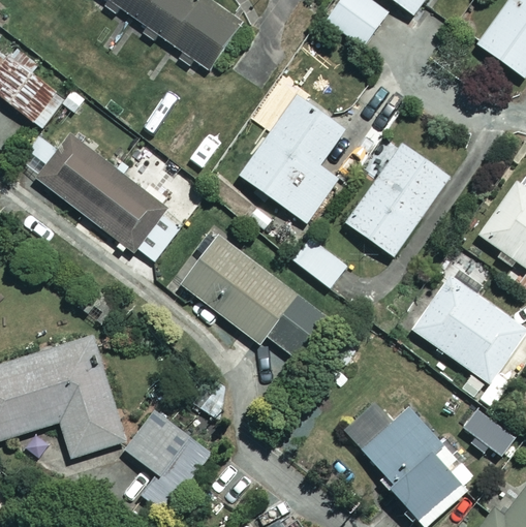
[(50,0),(73,16),(84,0),(107,0),(207,68),(238,25),(200,0),(50,0)]
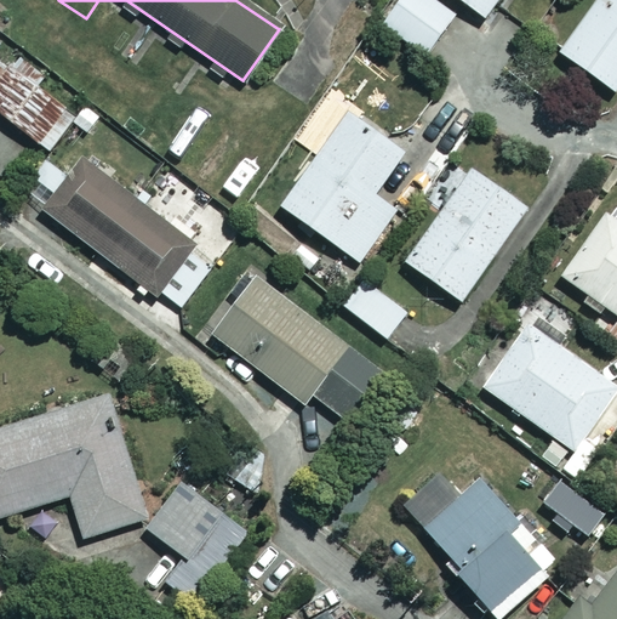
[(455,12),(435,0),(399,0),(383,24),(427,55),(455,12)]
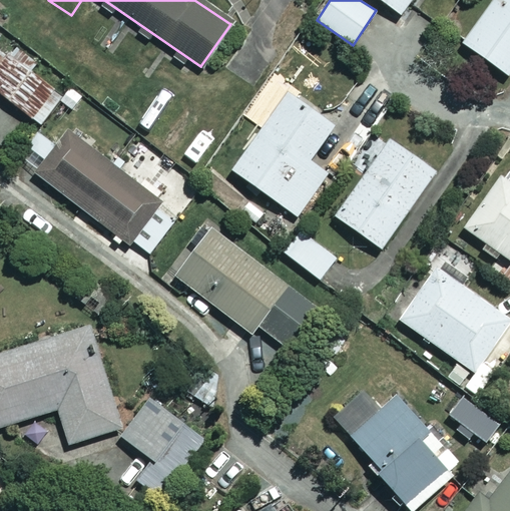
[(380,0),(402,15),(412,0),(380,0)]
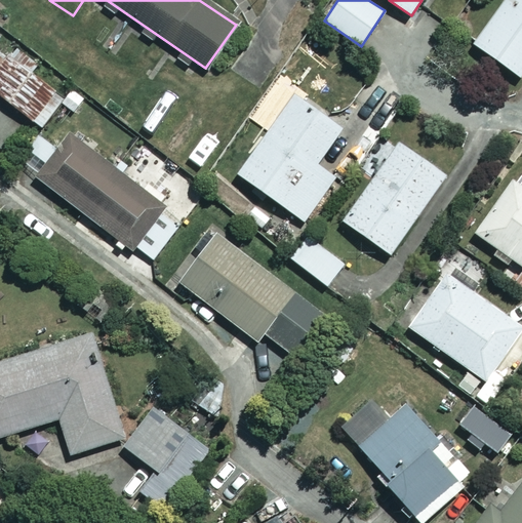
[(505,0),(474,46),(521,78),(521,0),(505,0)]
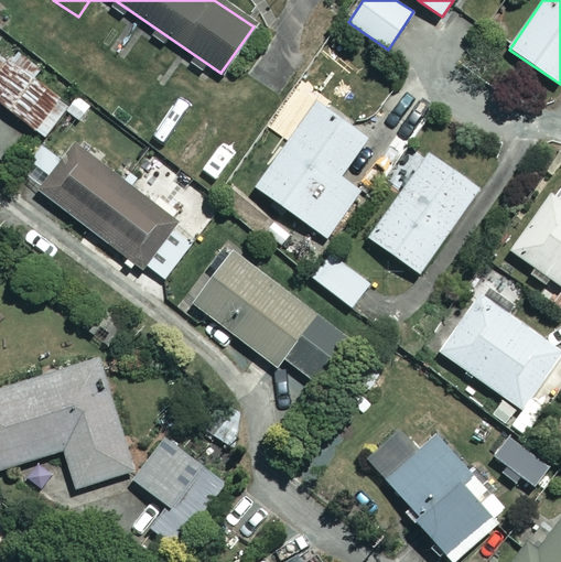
[(0,50),(0,99),(52,138),(75,105),(0,50)]
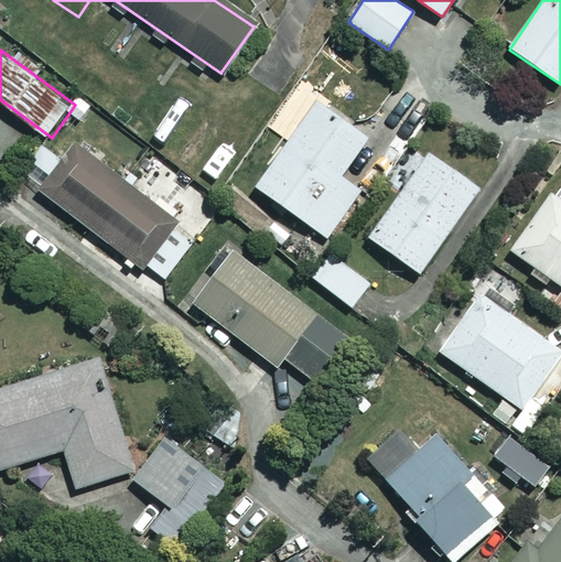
[(368,140),(317,103),(274,159),(260,149),(240,175),(325,238),(359,191),(341,176),(368,140)]
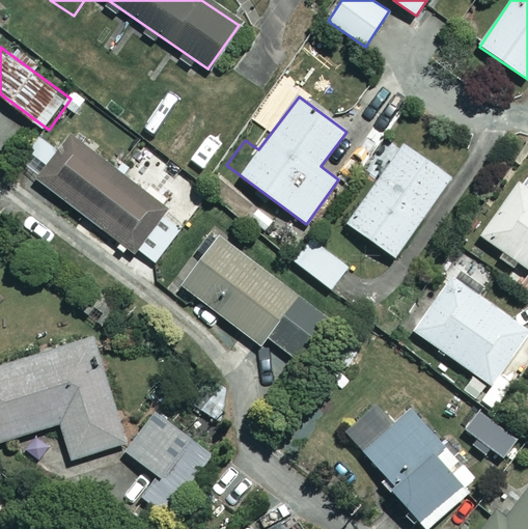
[(139,251),(155,262),(178,232),(161,218),(167,211),(74,135),(60,152),(38,176),(136,255),(139,251)]
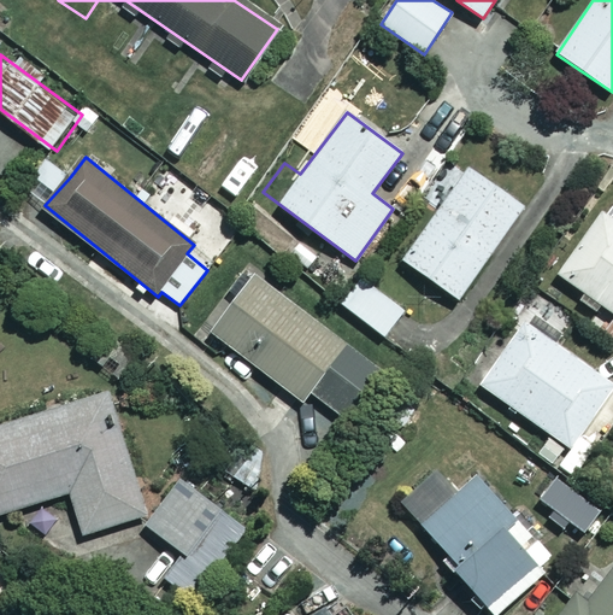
[(45,205),(70,177),(46,159),(23,187),(45,205)]
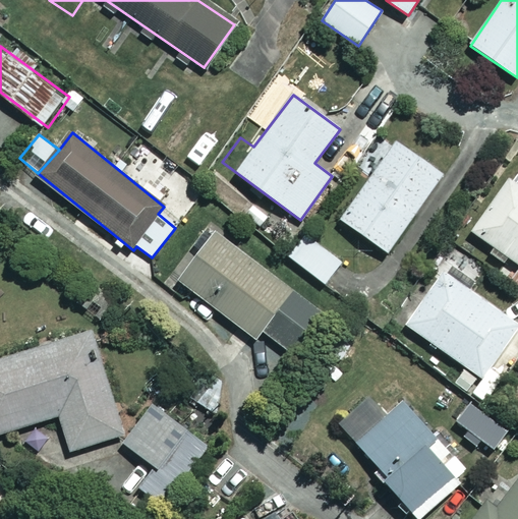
[(442,174),(395,141),(340,220),(387,252),(442,174)]
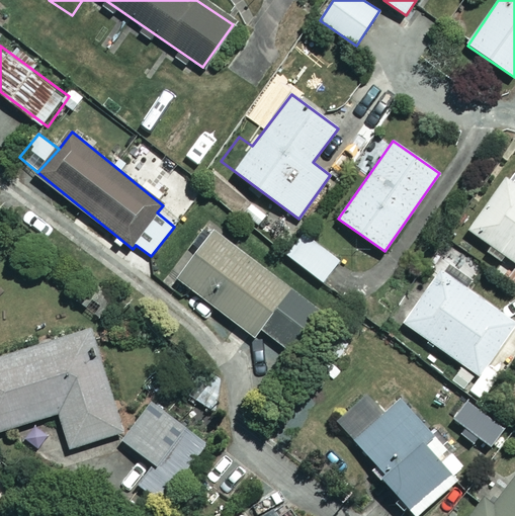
[(514,180),(509,176),(469,227),(491,243),(485,251),(501,264),(507,256),(514,262),(514,180)]
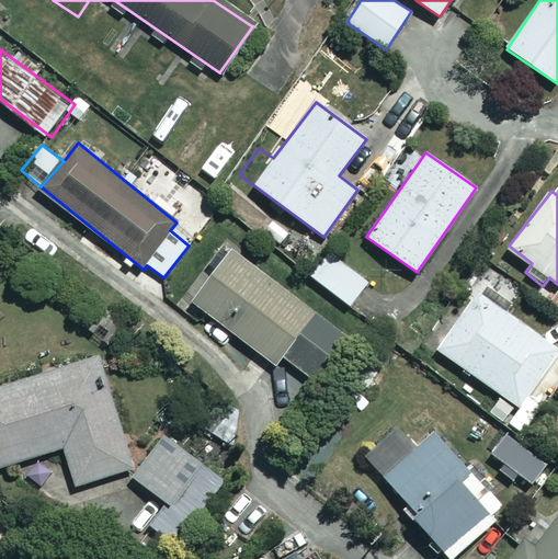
[(346,342),(231,249),(192,298),(274,365),(281,356),(314,383),(346,342)]
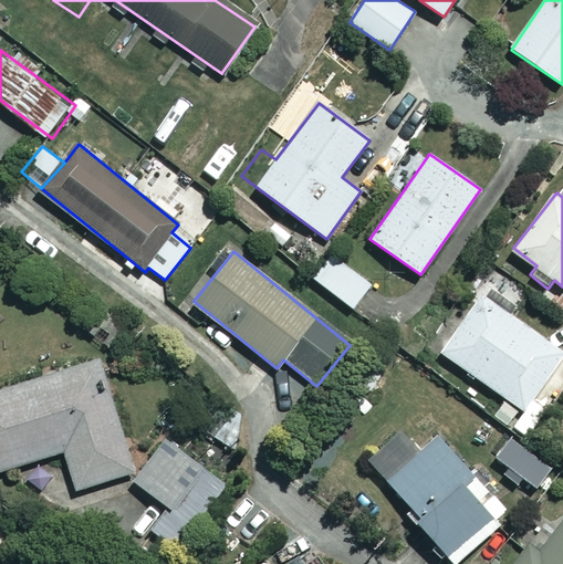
[(373,284),(333,252),(313,278),(354,309),(373,284)]
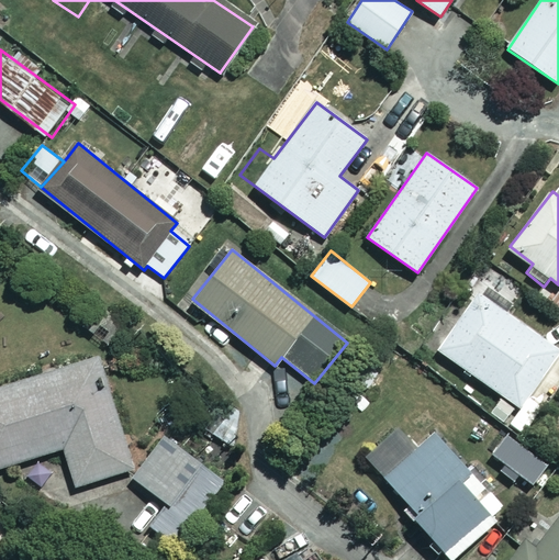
[(558,350),(479,292),(437,348),(518,407),(558,353),(558,350)]
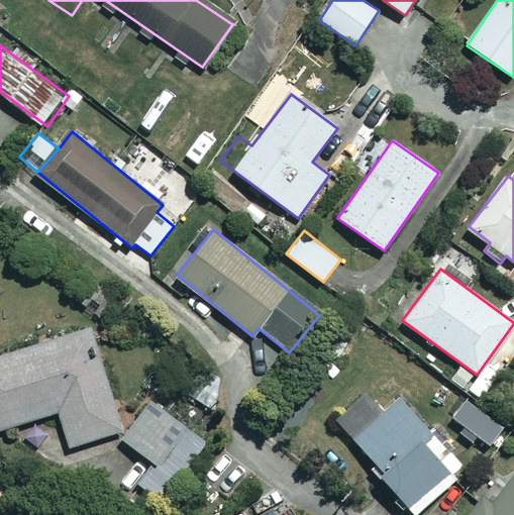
[(124,430),(91,327),(0,355),(0,430),(59,412),(70,447),(124,430)]
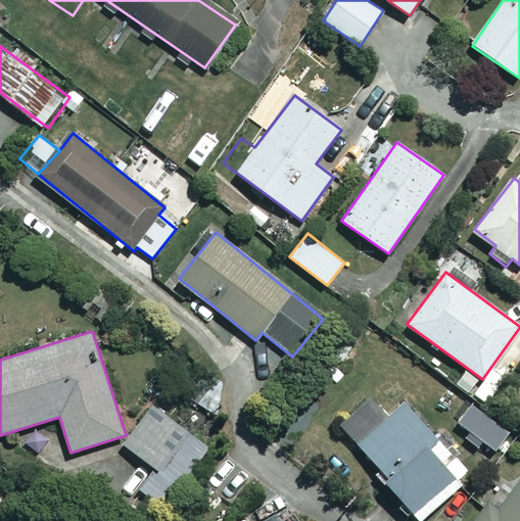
[(416,520),(419,520),(462,484),(456,478),(465,470),(406,401),(357,444),(379,470),(375,474),(416,520)]
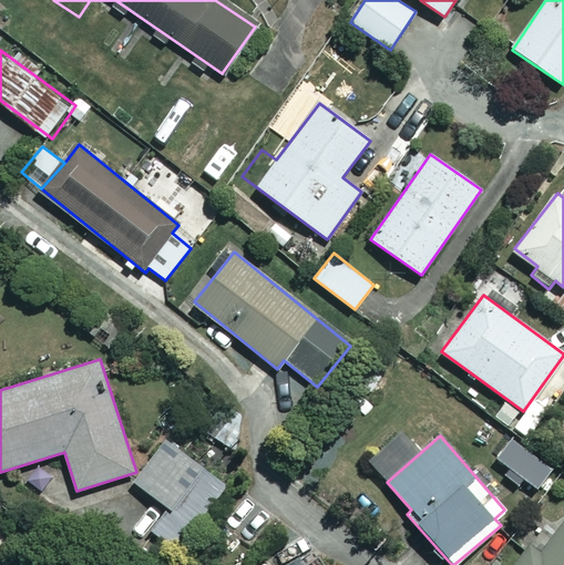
[(225,489),(170,440),(134,479),(167,509),(150,528),(172,547),(225,489)]
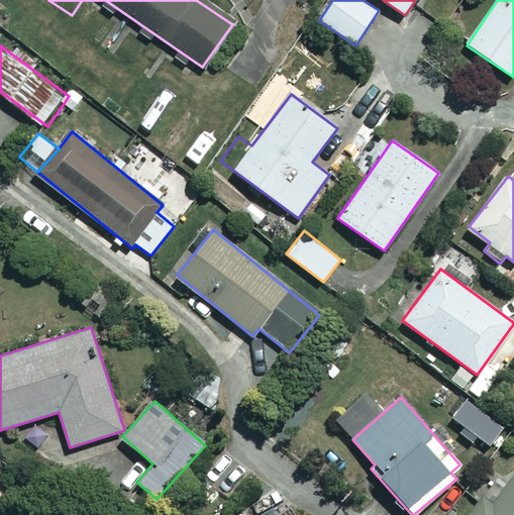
[(513,480),(490,509),(479,500),(466,514),(513,514),(513,480)]
